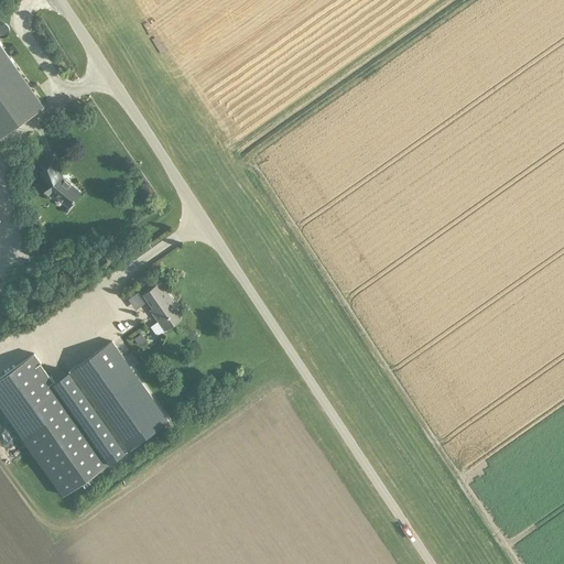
[(8,26),(7,25),(6,24),(3,23),(2,23),(0,23),(0,36),(1,38),(2,38),(4,38),(6,36),(7,36),(8,35),(9,34),(9,32),(10,31),(10,29),(9,28),(8,26)]
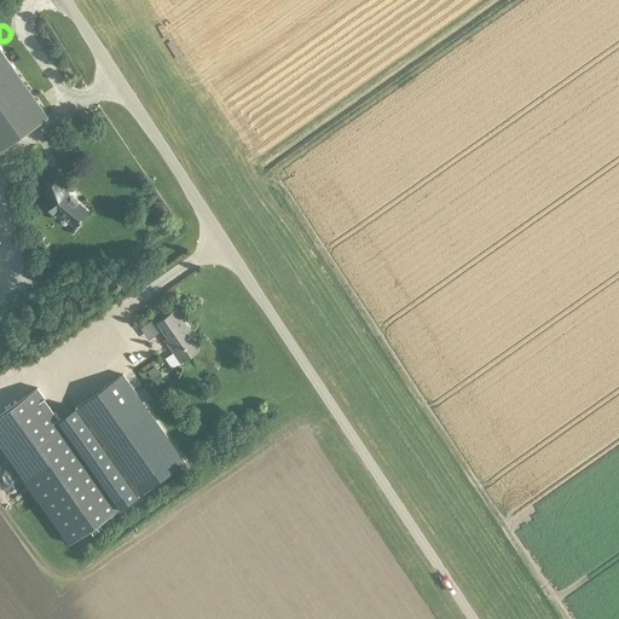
[(0,149),(47,116),(0,48),(0,149)]
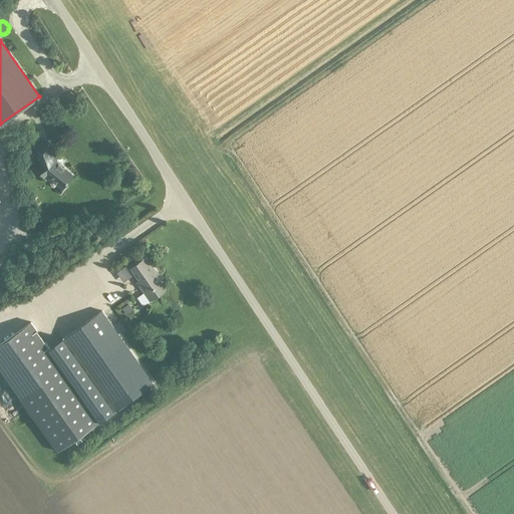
[(31,130),(18,123),(12,137),(24,143),(31,130)]
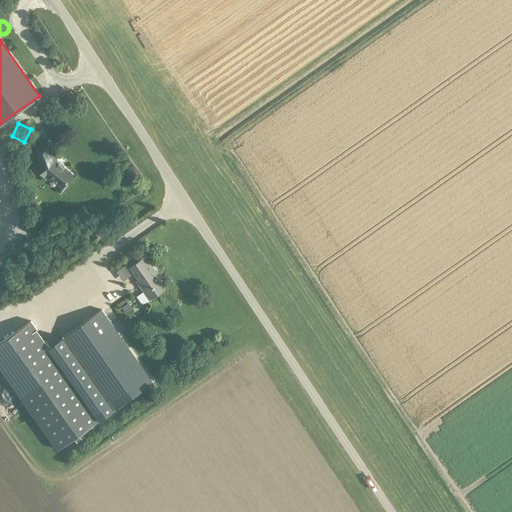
[(54,155),(55,155),(49,140),(41,143),(44,151),(38,153),(41,163),(37,166),(45,177),(49,174),(61,187),(62,188),(73,174),(57,160),(56,161),(54,155)]
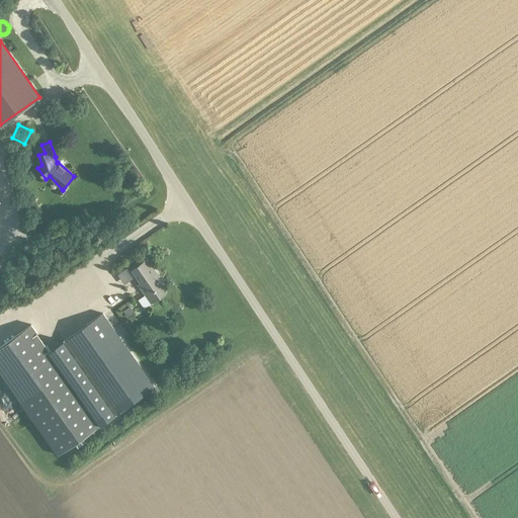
[(141,288),(146,294),(152,303),(166,292),(157,278),(159,276),(147,259),(133,270),(144,286),(141,288)]
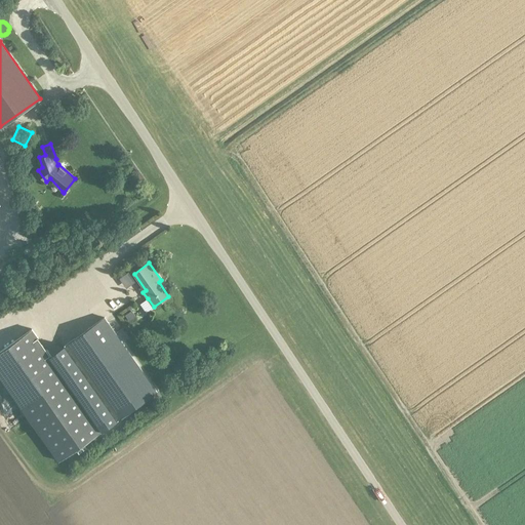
[(157,392),(105,317),(64,346),(117,420),(157,392)]
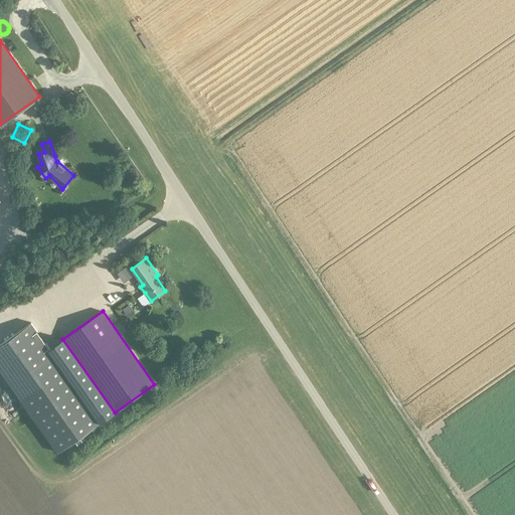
[(31,323),(0,344),(0,370),(58,453),(102,421),(115,412),(62,339),(49,349),(31,323)]
